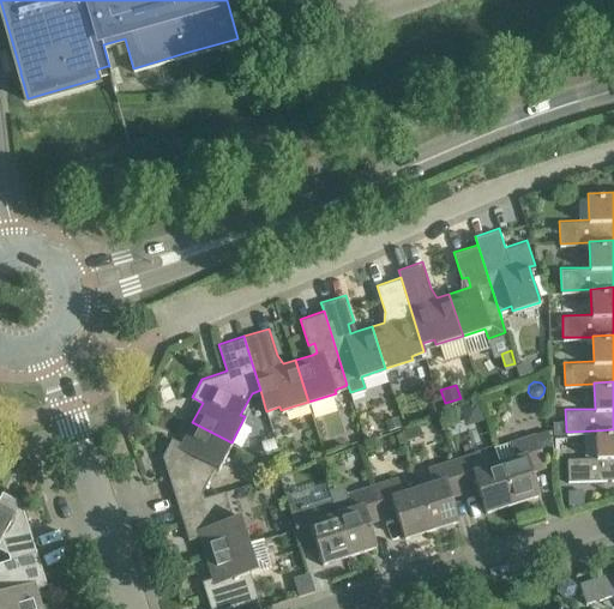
[(435,399),(425,404),(428,414),(439,409),(435,399)]
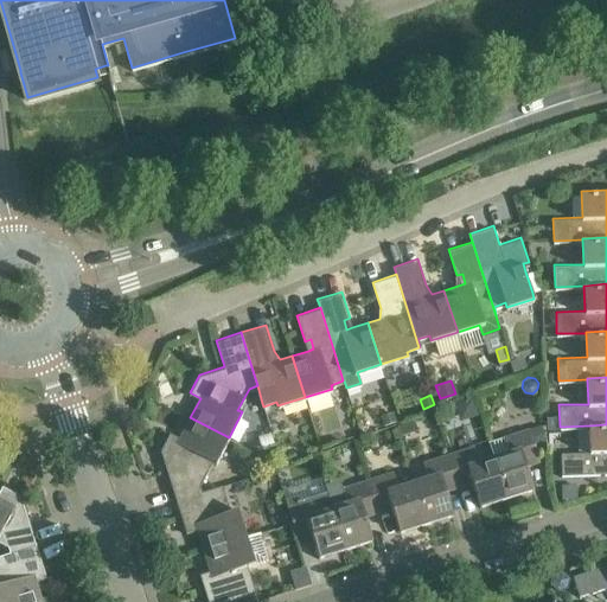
[(391,411),(379,415),(383,424),(394,420),(391,411)]
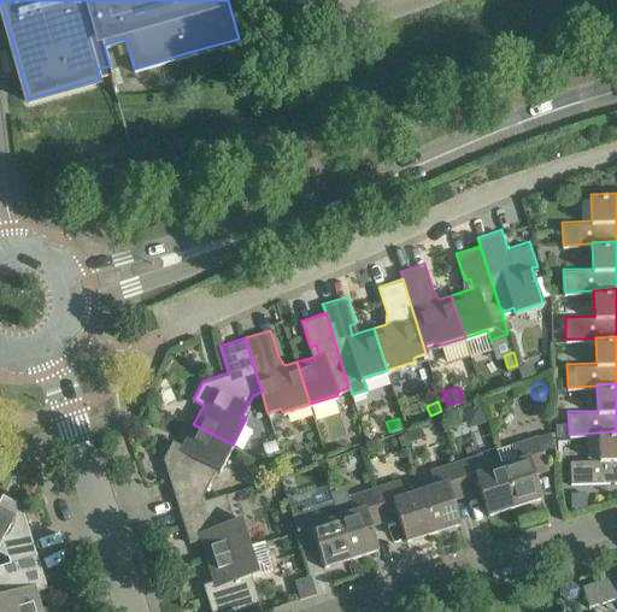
[(172,439),(163,457),(178,506),(205,498),(203,492),(216,468),(219,470),(233,445),(193,424),(183,443),(172,439)]
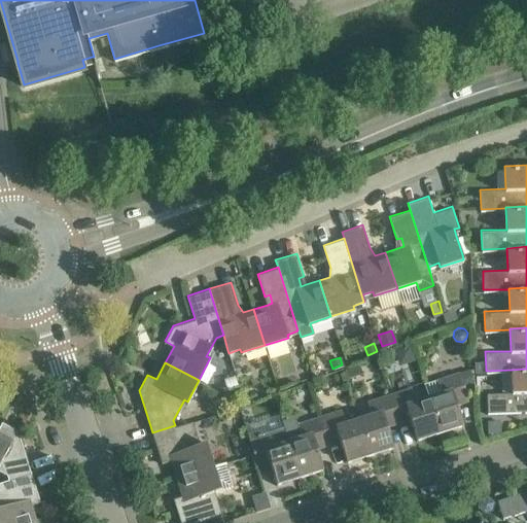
[(357,363),(345,368),(348,376),(360,373),(357,363)]
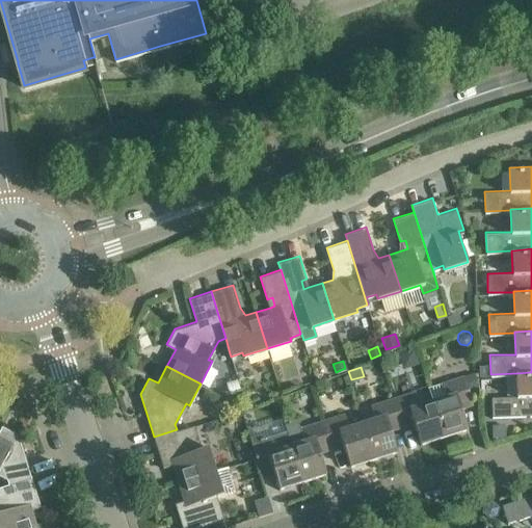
[(428,386),(432,399),(444,434),(467,427),(459,402),(471,398),(470,392),(479,389),(473,371),(463,374),(442,381),(428,386)]
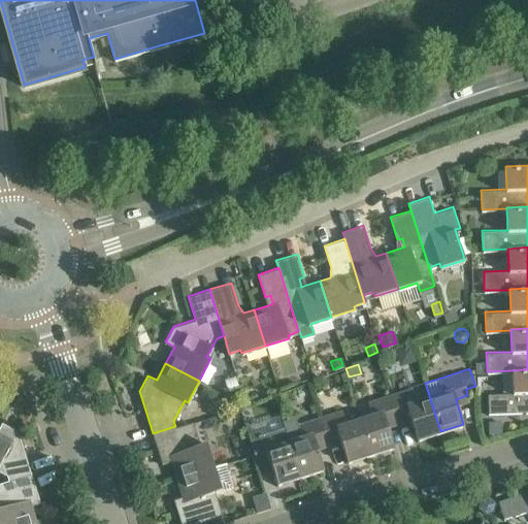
[(513,392),(488,393),(488,413),(527,411),(527,369),(513,370),(513,392)]
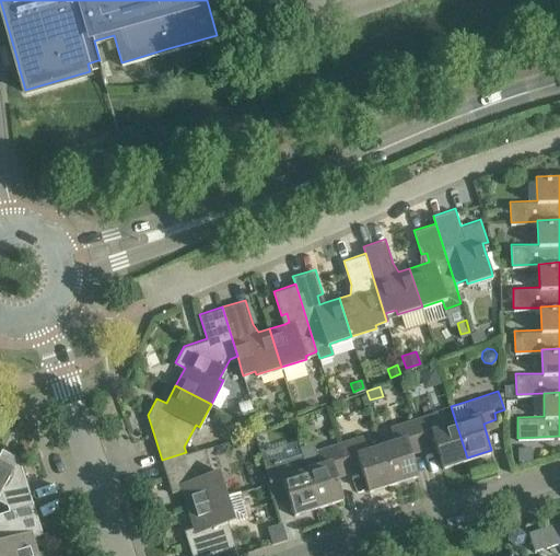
[(438,410),(413,418),(421,443),(434,439),(443,465),(467,458),(455,420),(442,425),(438,410)]
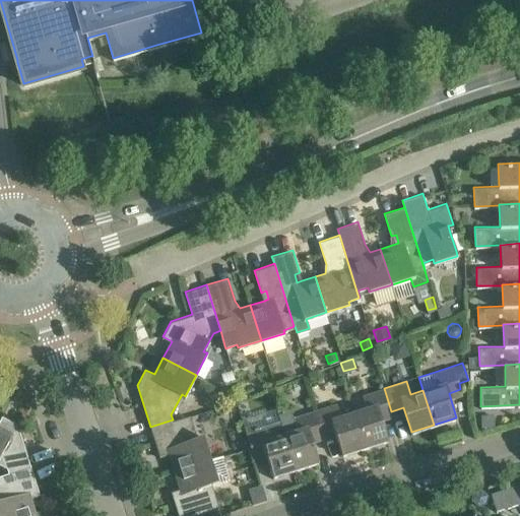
[(367,408),(353,412),(365,447),(387,440),(380,415),(391,411),(384,388),(362,395),(367,408)]
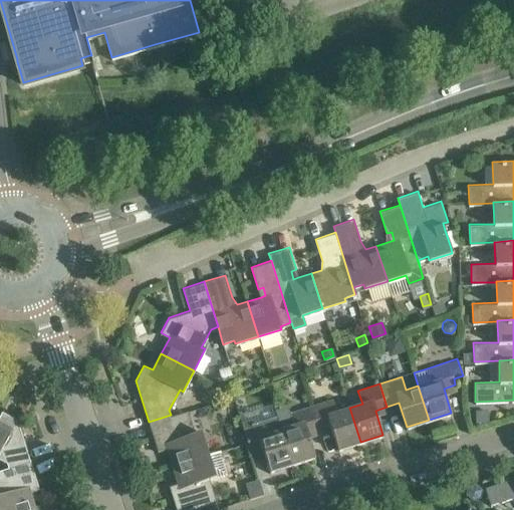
[(333,398),(311,405),(318,428),(330,425),(338,449),(360,442),(349,408),(337,412),(333,398)]
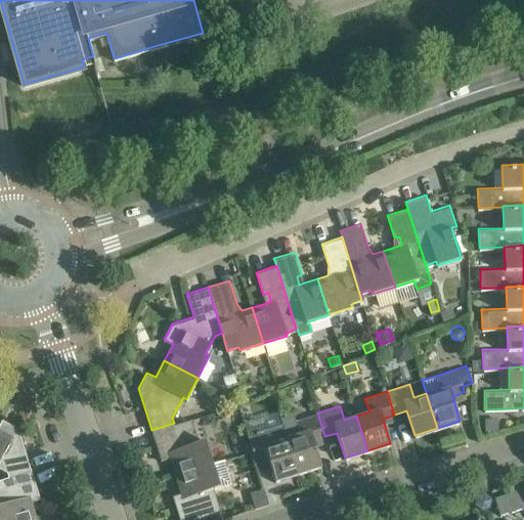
[(294,412),(280,416),(282,424),(284,424),(298,472),(320,465),(314,445),(313,440),(324,436),(317,413),(296,420),(294,412)]
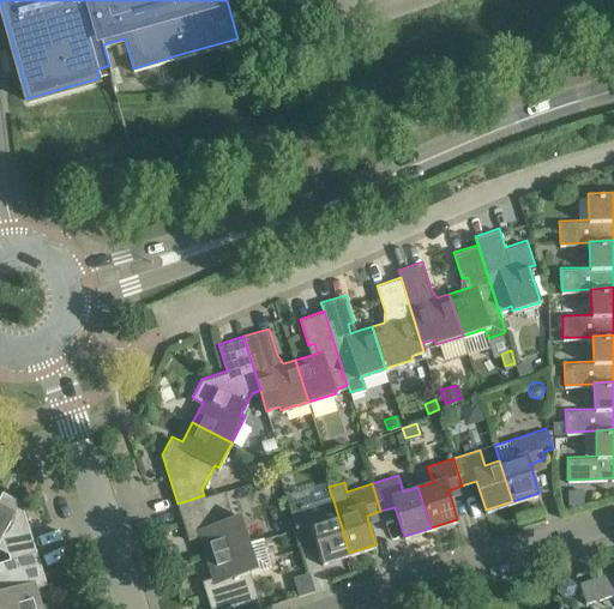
[(583,487),(569,487),(570,501),(584,501),(583,487)]
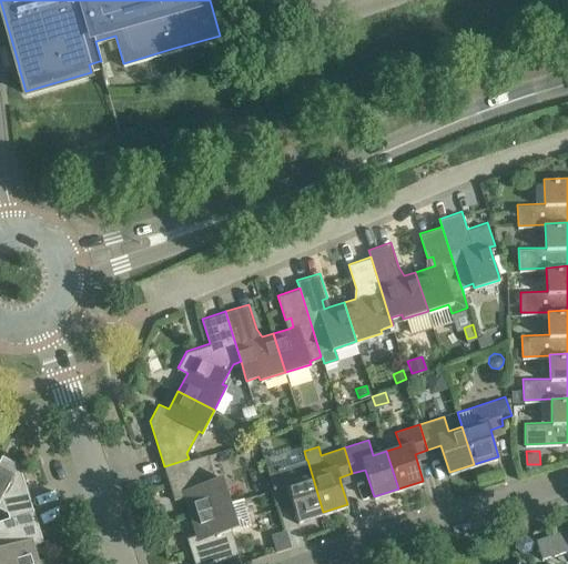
[(0,506),(7,510),(9,516),(33,509),(19,462),(2,453),(0,456),(0,506)]
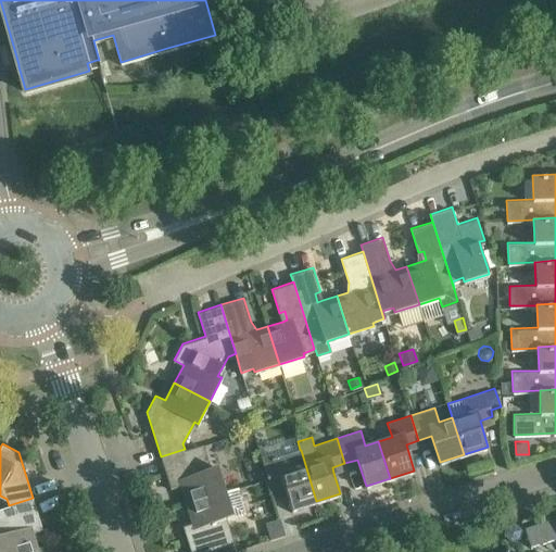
[(185,449),(161,456),(171,487),(180,484),(187,502),(225,490),(217,466),(211,467),(203,443),(185,449)]
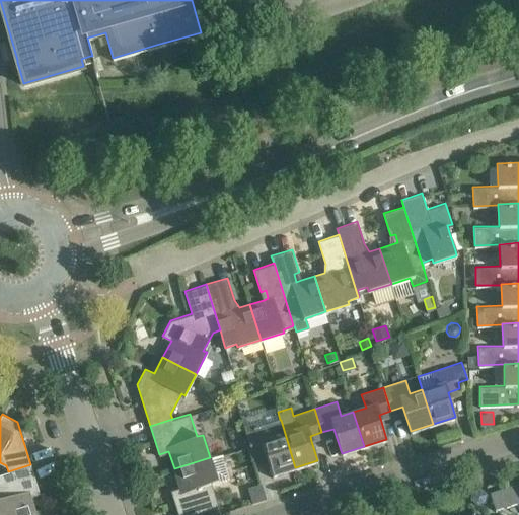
[(257,421),(243,425),(245,431),(249,445),(252,454),(265,450),(267,455),(273,474),(295,467),(281,420),(280,420),(260,427),(257,421)]
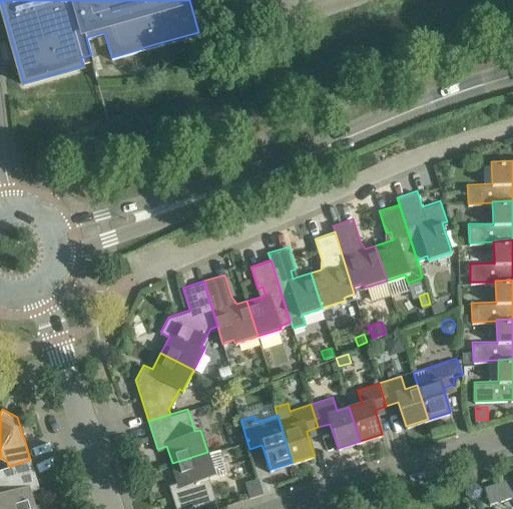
[(177,481),(168,484),(176,508),(185,508),(192,507),(193,508),(208,508),(218,506),(216,499),(208,477),(214,475),(225,471),(219,449),(219,448),(207,452),(172,463),(177,481)]
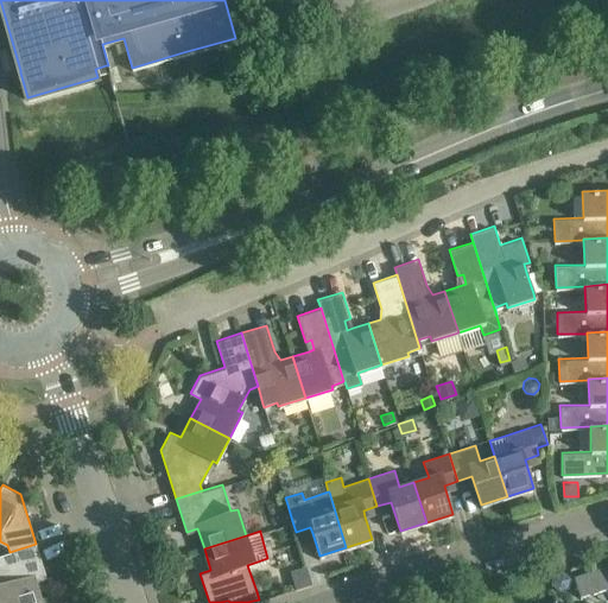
[(10,552),(0,554),(0,602),(32,602),(42,601),(36,579),(46,576),(36,544),(10,552)]
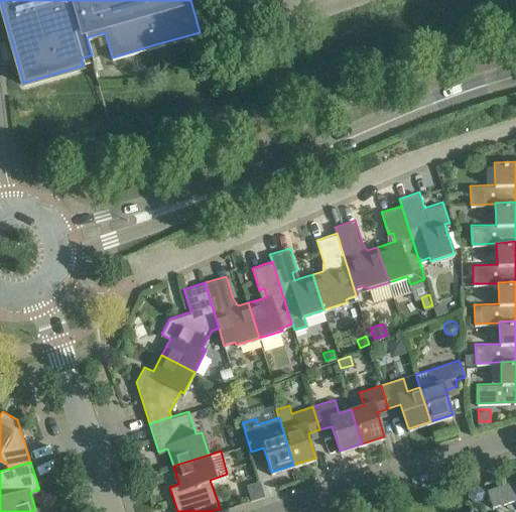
[(515,497),(515,479),(487,488),(492,505),(515,497)]
